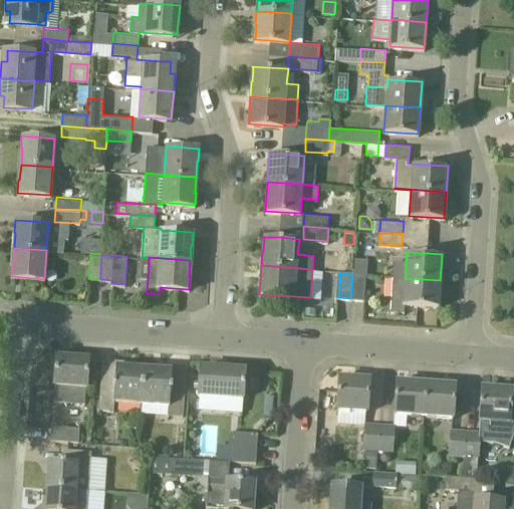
[(352,274),(350,298),(363,299),(365,275),(352,274)]
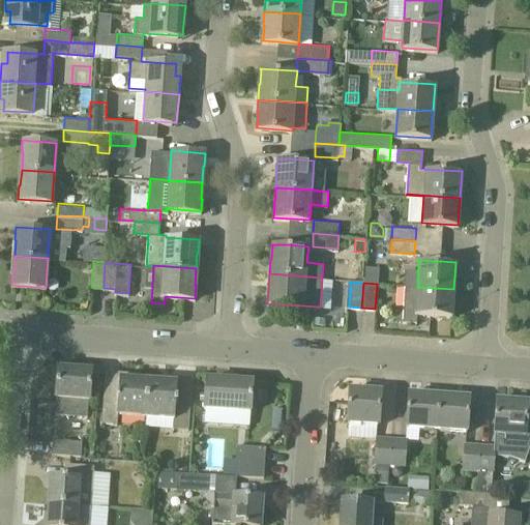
[(405,286),(403,321),(416,322),(416,314),(451,316),(453,289),(417,287),(405,286)]
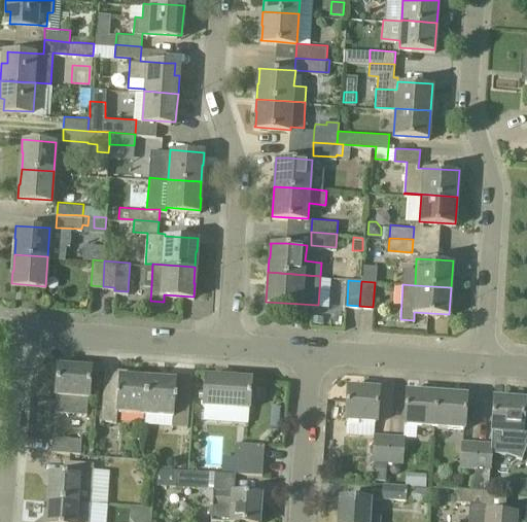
[(91,367),(69,364),(69,368),(59,367),(59,364),(58,363),(55,411),(88,413),(91,367)]
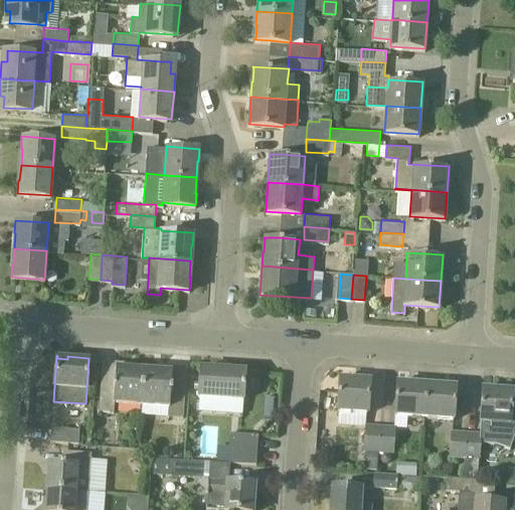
[(142,402),(144,367),(123,365),(122,360),(103,358),(100,409),(115,410),(116,400),(142,402)]
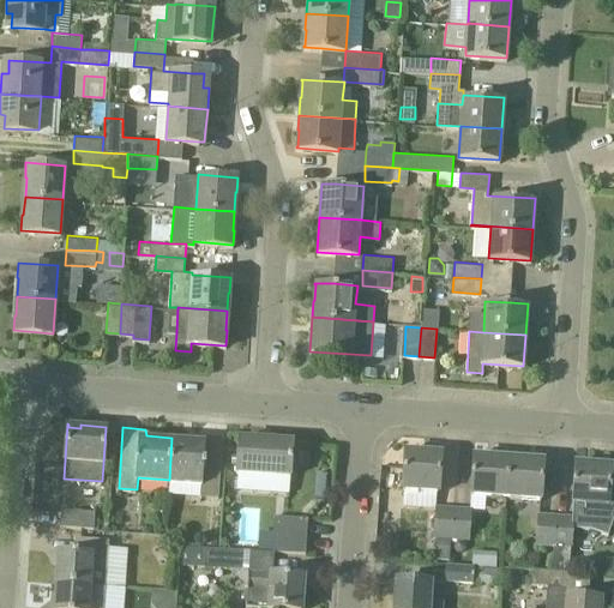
[(222,434),(199,433),(197,439),(172,438),(169,480),(200,482),(200,494),(218,495),(222,434)]
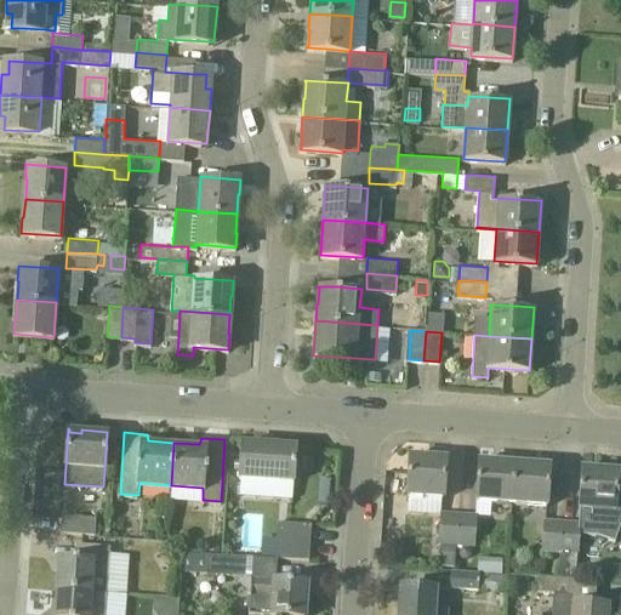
[(296,444),(241,440),(239,476),(294,479),(296,444)]
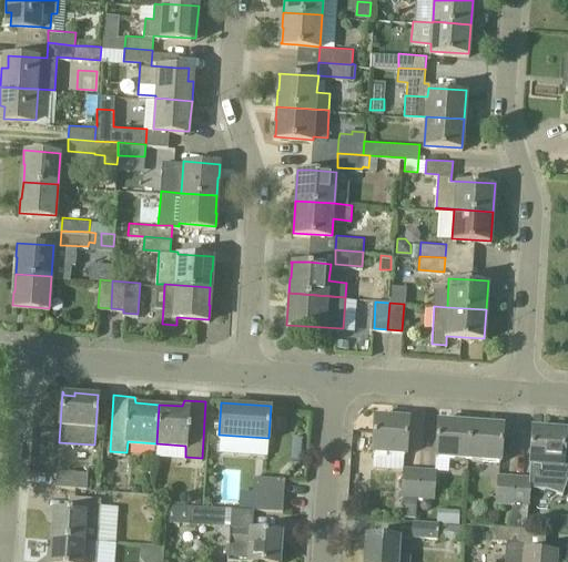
[(407,417),(406,416),(406,417),(376,415),(375,414),(372,450),(389,451),(403,452),(406,452),(407,417)]
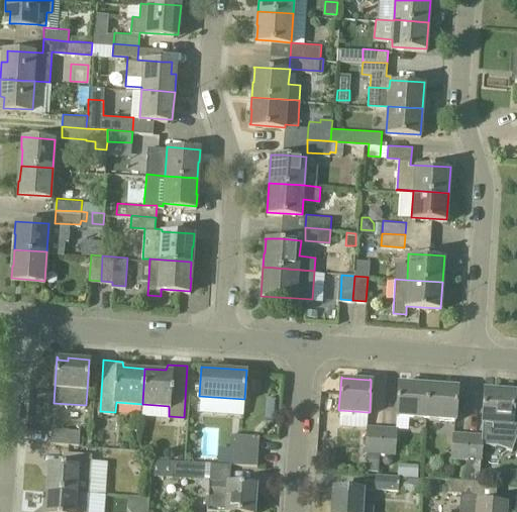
[(399,381),(396,414),(413,415),(426,416),(428,384),(400,382),(399,381)]
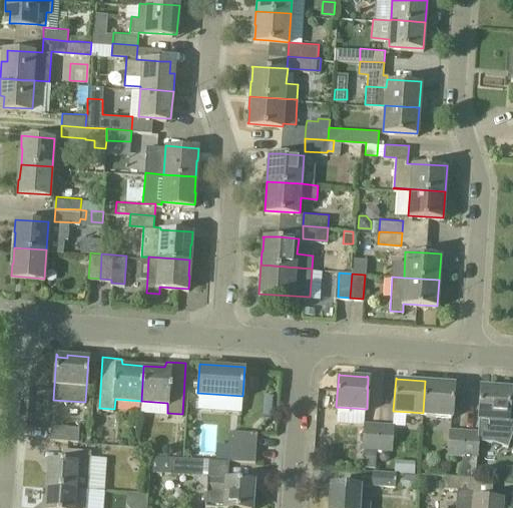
[(454,383),(453,383),(425,381),(423,413),(452,415),(454,383)]
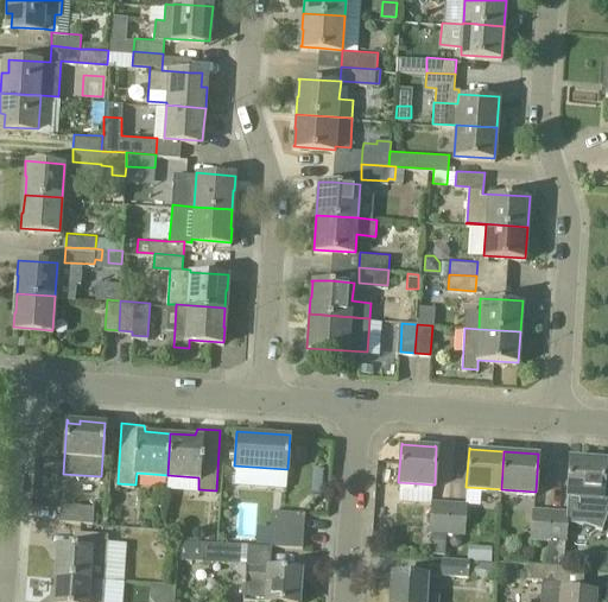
[(563,563),(564,523),(587,524),(599,528),(607,507),(607,498),(602,498),(606,458),(603,458),(603,460),(571,457),(571,456),(570,456),(568,494),(569,494),(568,508),(550,507),(548,539),(546,562),(546,563),(563,563)]
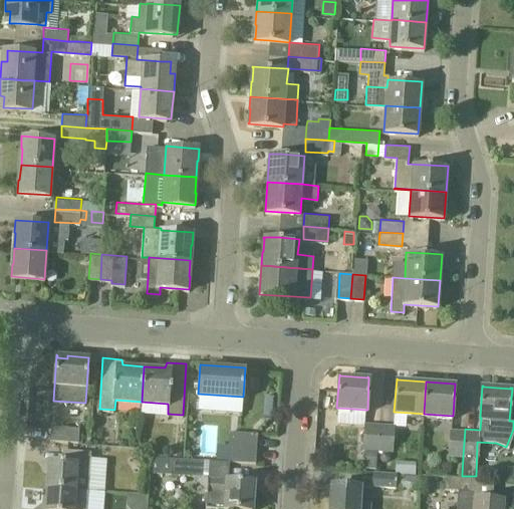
[(273,395),(263,394),(262,415),(273,415),(273,395)]
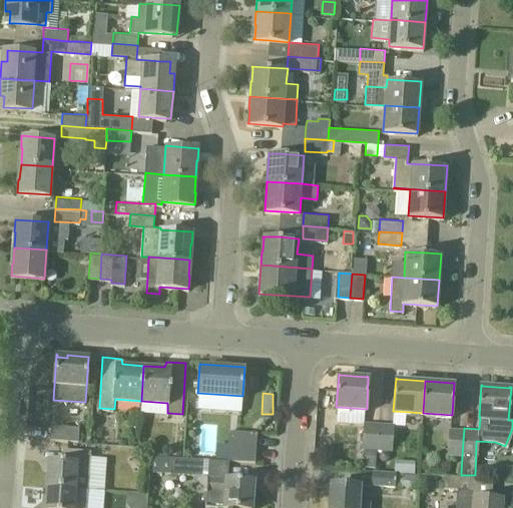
[(363,448),(364,448),(377,449),(379,421),(365,420),(363,448)]
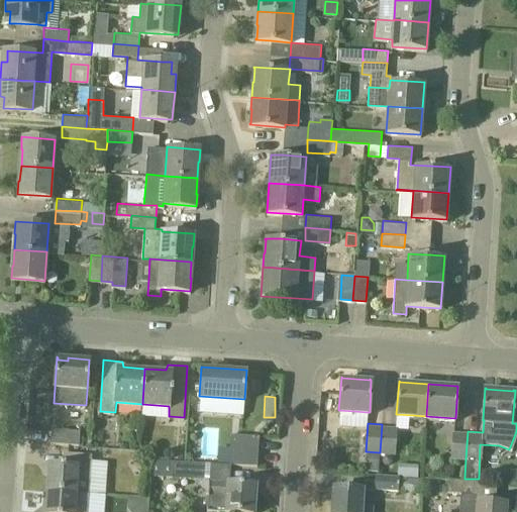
[(398,425),(382,424),(380,452),(396,453),(398,425)]
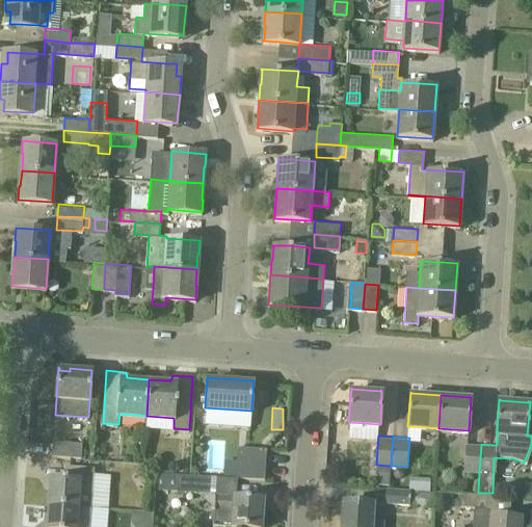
[(82,442),(74,441),(53,440),(52,454),(73,456),(81,456),(82,442)]
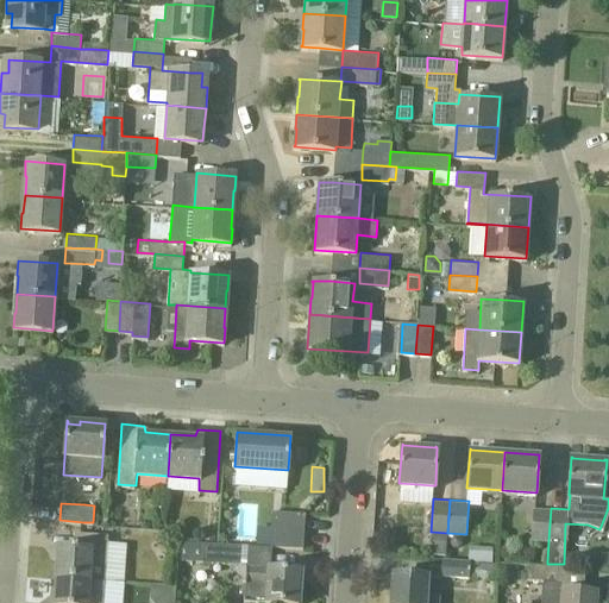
[(551,508),(533,507),(531,539),(548,540),(551,508)]
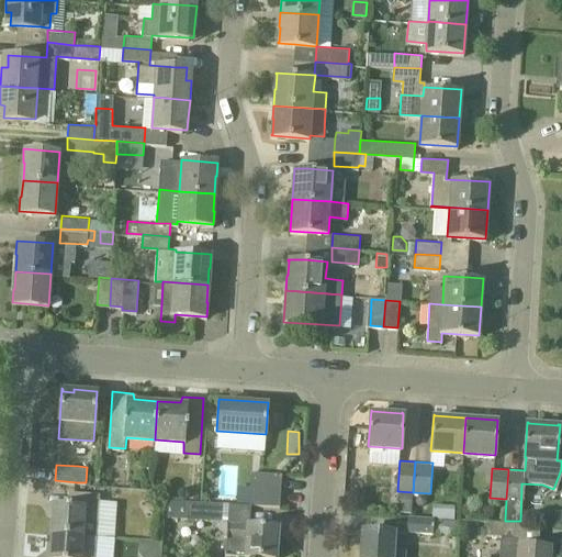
[(281,472),(259,471),(251,470),(249,502),(258,503),(279,504),(281,472)]
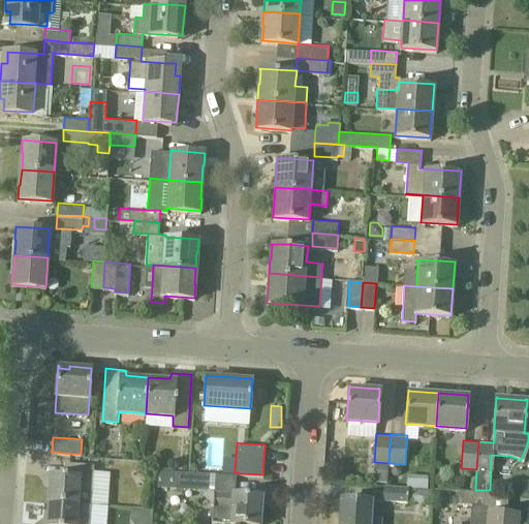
[(178,456),(177,467),(187,467),(187,457),(178,456)]
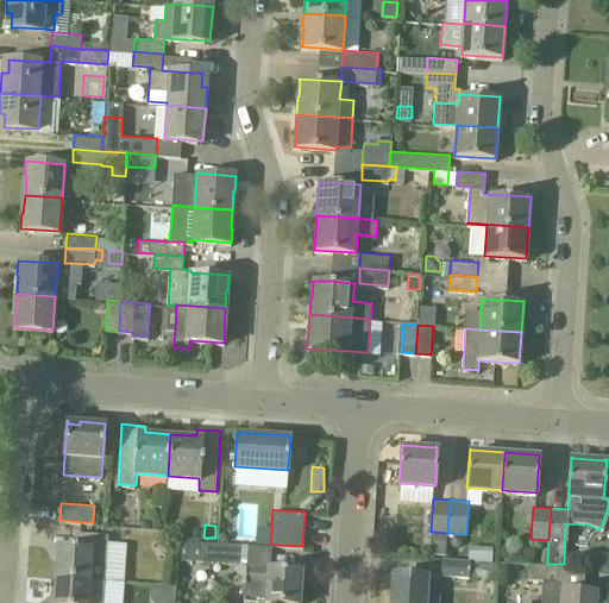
[(55,575),(96,578),(98,577),(105,578),(107,533),(75,531),(74,545),(57,544),(55,575)]
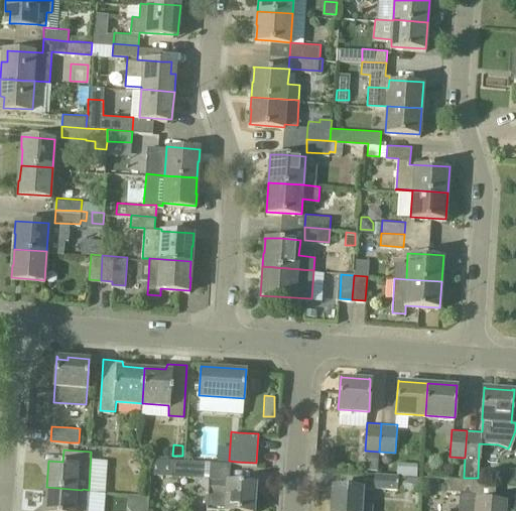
[(377,469),(379,452),(366,451),(365,468),(377,469)]
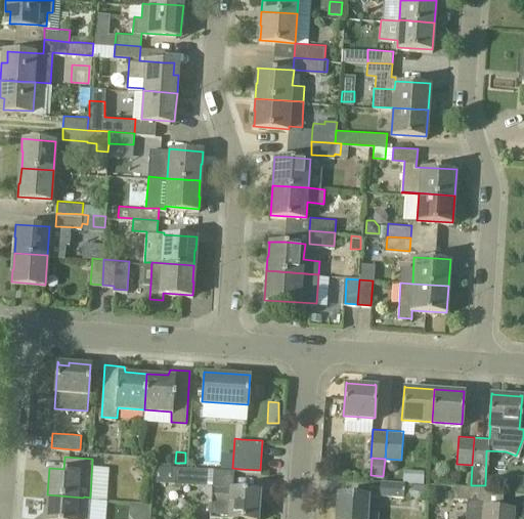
[(394,469),(397,466),(398,462),(394,460),(390,459),(388,461),(387,465),(390,468),(394,469)]
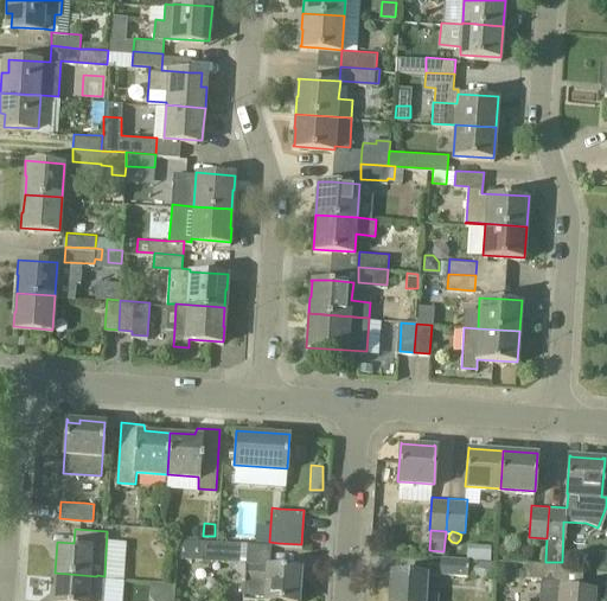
[(177,556),(202,558),(203,538),(178,537),(177,556)]
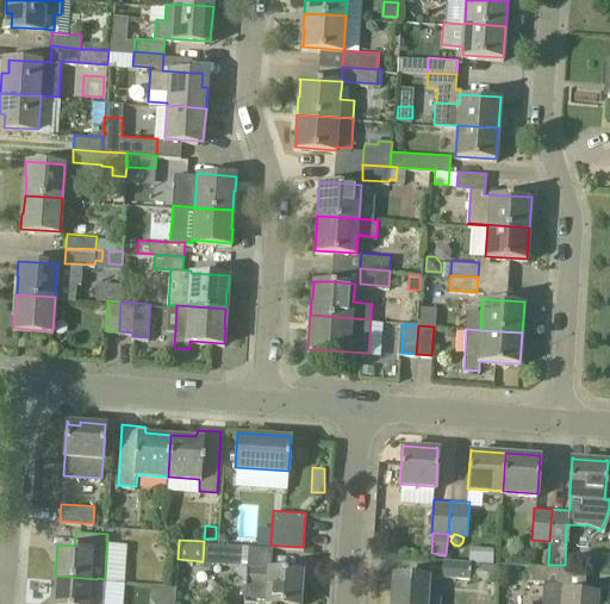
[(204,541),(203,561),(242,564),(243,545),(204,541)]
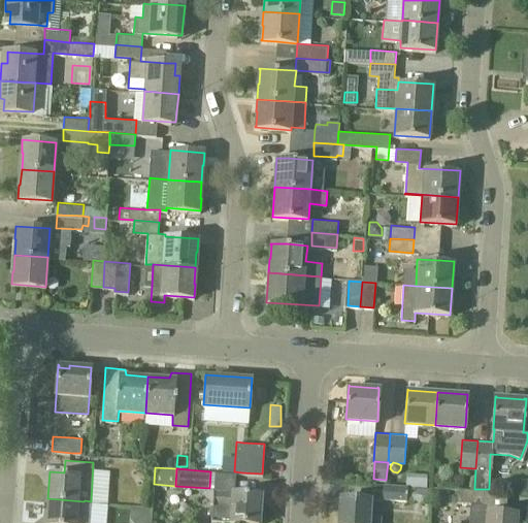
[(516,490),(527,490),(527,478),(517,477),(516,490)]
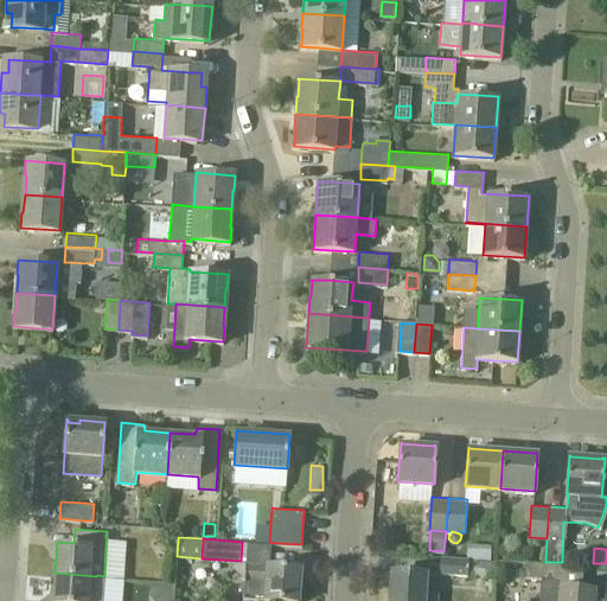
[(470,556),(440,555),(439,571),(468,574),(470,556)]
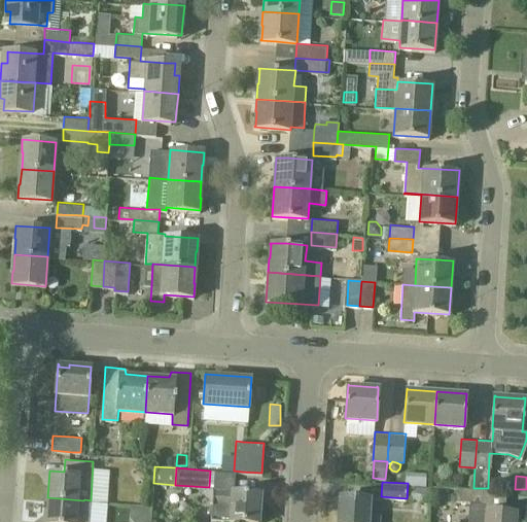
[(516,521),(517,512),(504,511),(506,490),(488,489),(488,488),(473,488),(473,487),(457,486),(456,499),(471,500),(469,521),(516,521)]
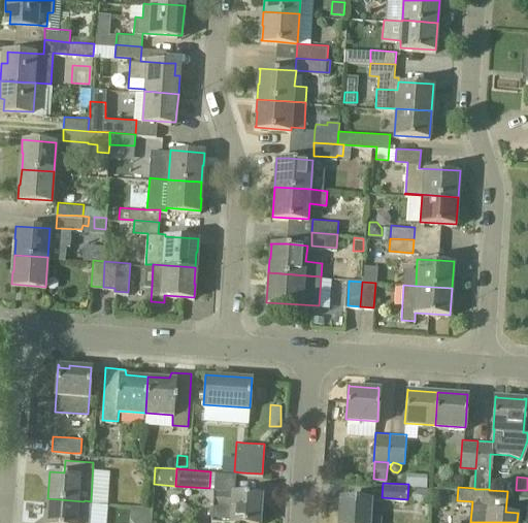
[(259,522),(261,493),(234,492),(212,490),(212,502),(210,519),(229,521),(229,522),(241,522),(259,522)]
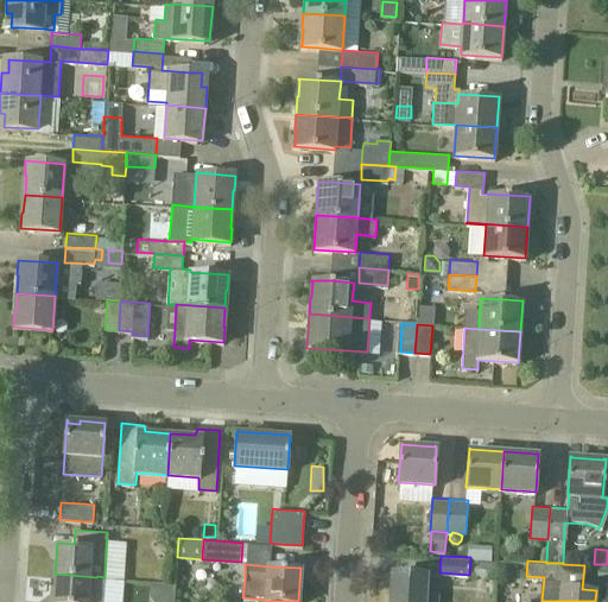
[(438,601),(439,591),(425,590),(426,572),(393,571),(393,572),(391,601),(438,601)]
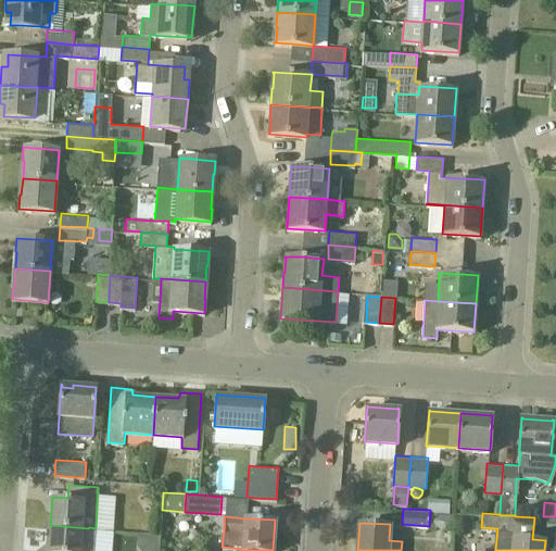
[(92,550),(93,542),(88,542),(88,528),(50,525),(48,550),(92,550)]
